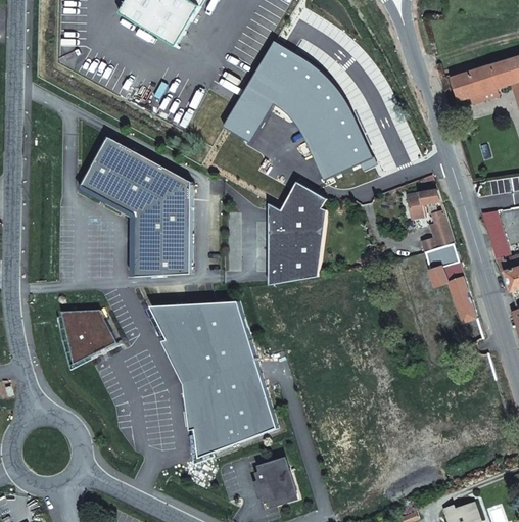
[(124,0),(116,12),(174,46),(200,0),(124,0)]
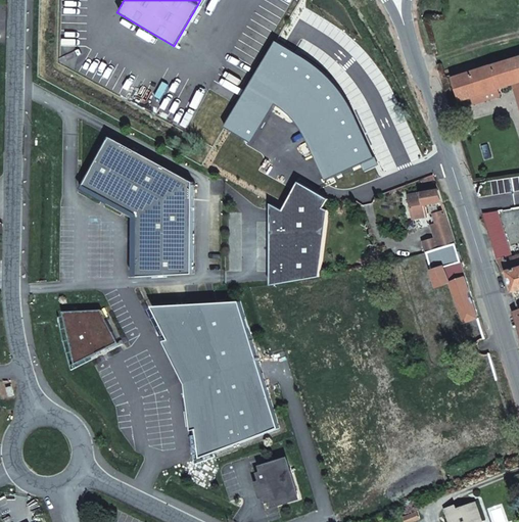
[(518,53),(449,76),(457,101),(510,85),(518,81),(518,53)]
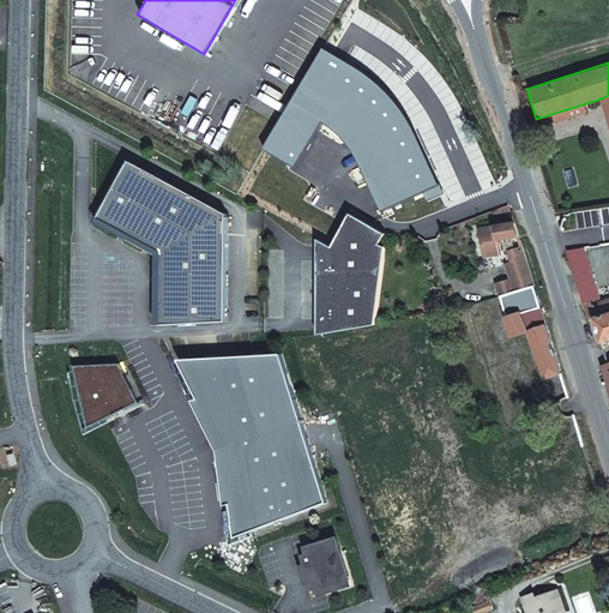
[(523,78),(510,80),(513,91),(525,86),(523,78)]
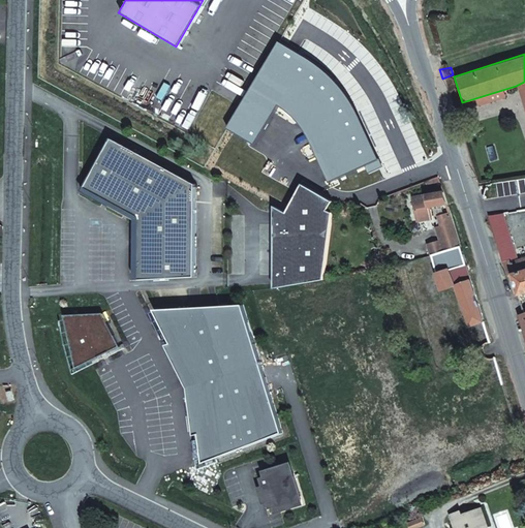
[(524,82),(516,86),(523,113),(524,112),(524,82)]
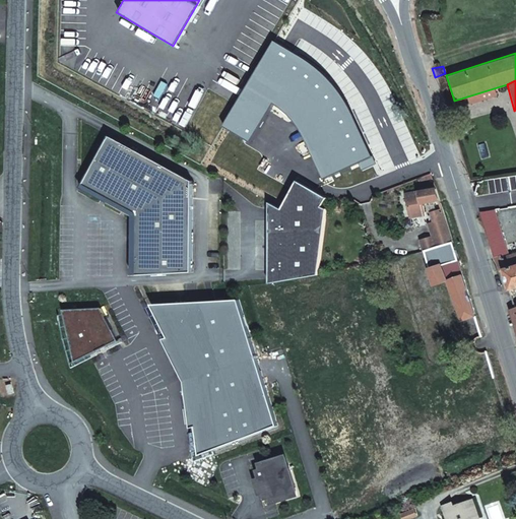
[(133,213),(132,275),(189,272),(189,180),(106,134),(79,184),(133,213)]
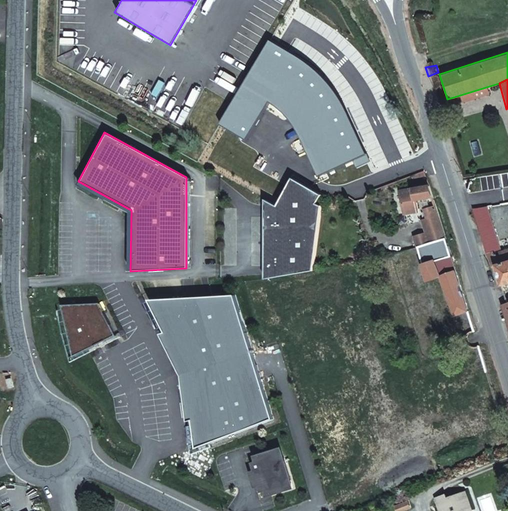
[(262,198),(261,278),(298,272),(309,270),(317,206),(313,203),(319,192),(290,174),(274,205),(262,198)]
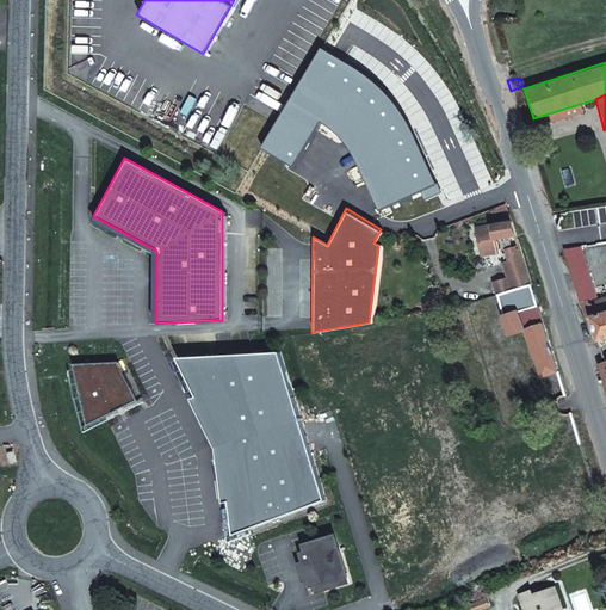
[(514,236),(509,220),(472,227),(478,256),(494,252),(492,240),(514,236)]
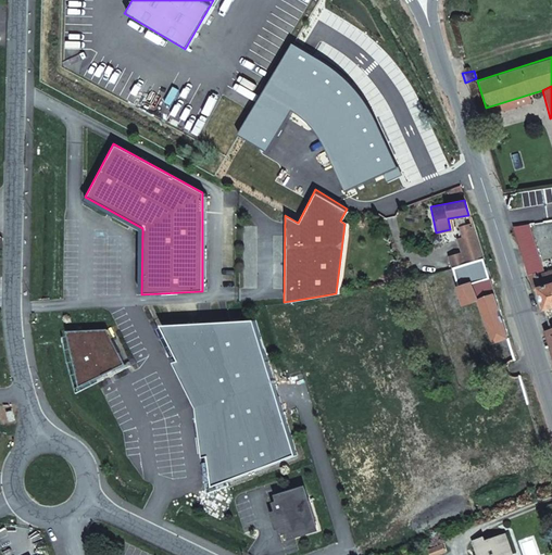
[(481,259),(471,223),(459,226),(463,239),(456,241),(461,254),(449,260),(451,267),(481,259)]
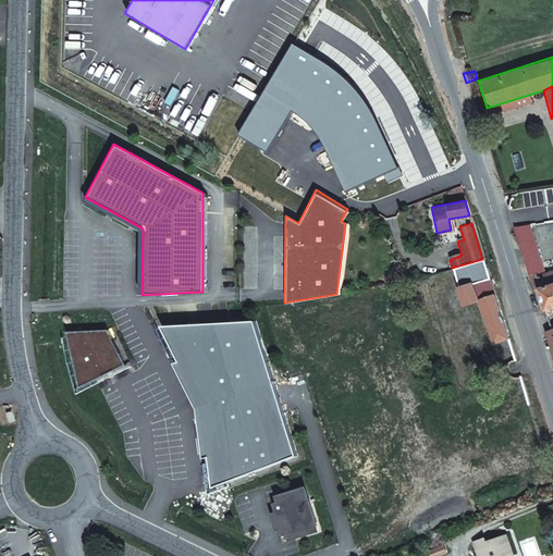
[(482,259),(452,268),(462,306),(476,303),(480,316),(482,314),(486,324),(483,325),(490,345),(507,341),(482,259)]
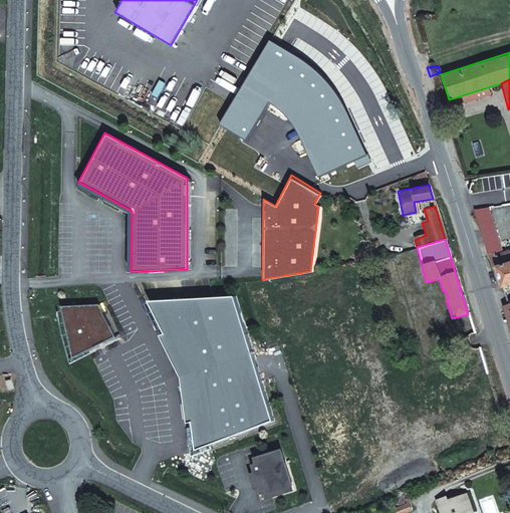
[(487,241),(482,242),(485,252),(490,268),(495,267),(501,285),(508,283),(509,287),(509,286),(509,250),(491,255),(487,241)]
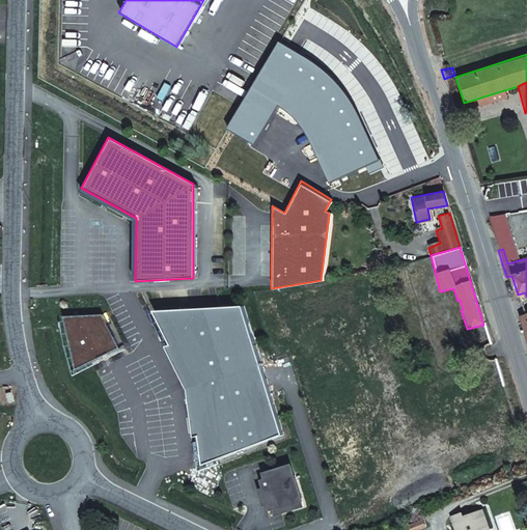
[(406,262),(392,267),(396,280),(409,277),(406,262)]
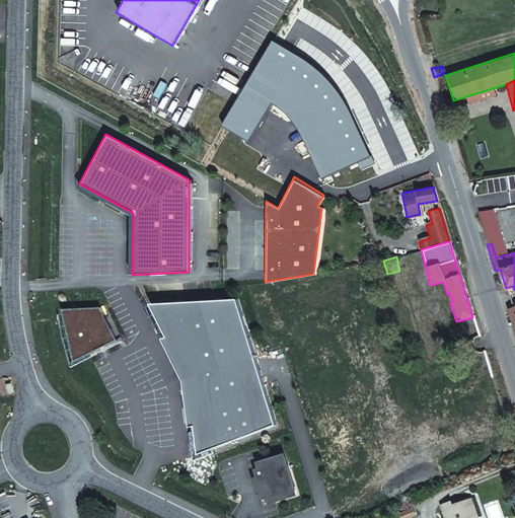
[(149,302),(165,336),(187,379),(254,358),(237,298),(149,302)]
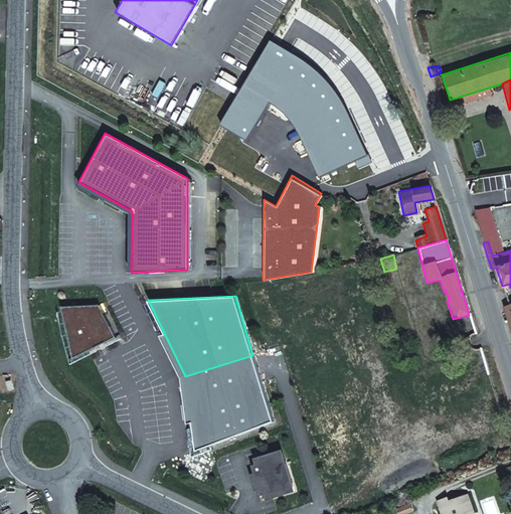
[(508,297),(501,300),(503,305),(510,303),(508,297)]
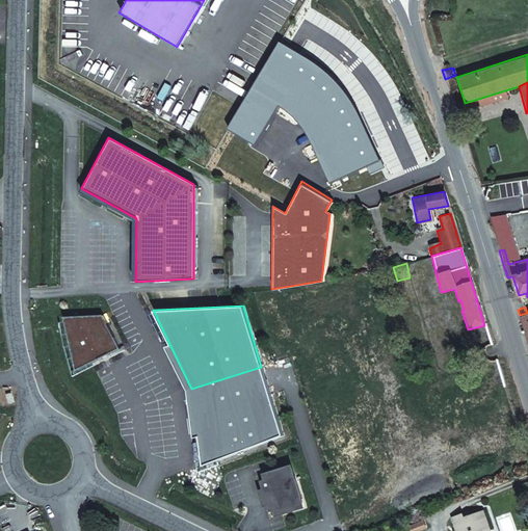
[(102,315),(62,317),(74,371),(119,348),(102,315)]
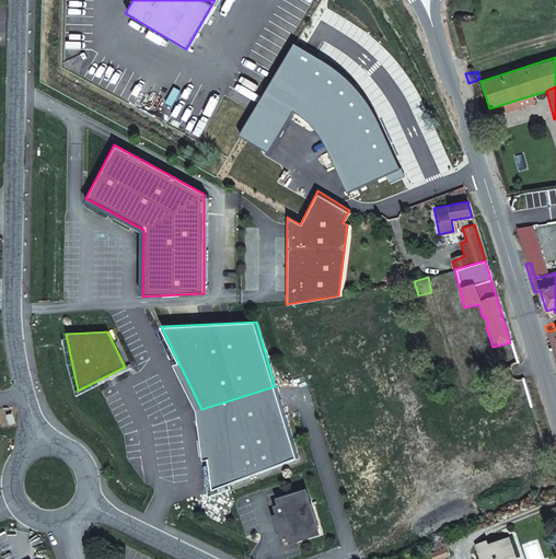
[(201,409),(178,362),(173,363),(196,410),(201,409)]
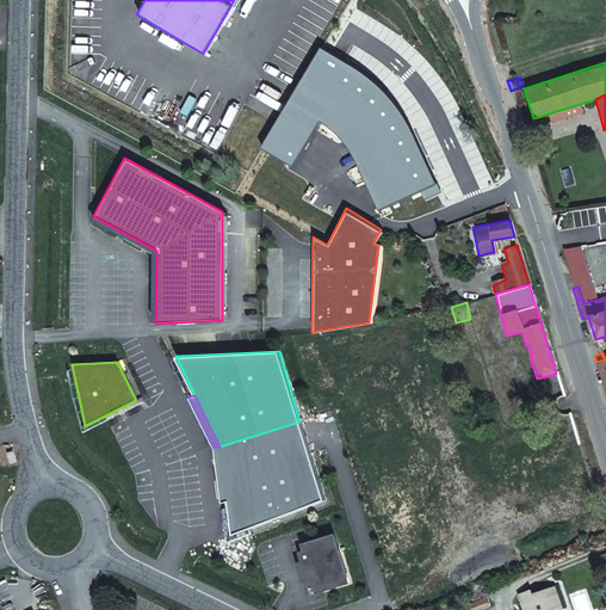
[(300,421),(220,447),(227,501),(232,535),(322,500),(300,421)]
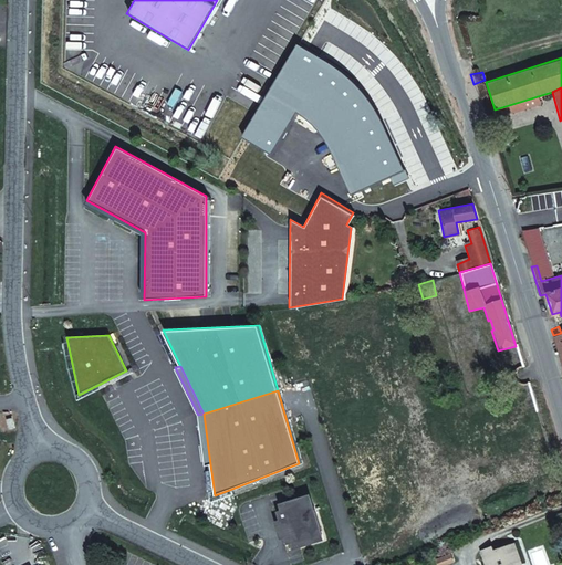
[(204,414),(198,415),(205,466),(210,464),(204,414)]
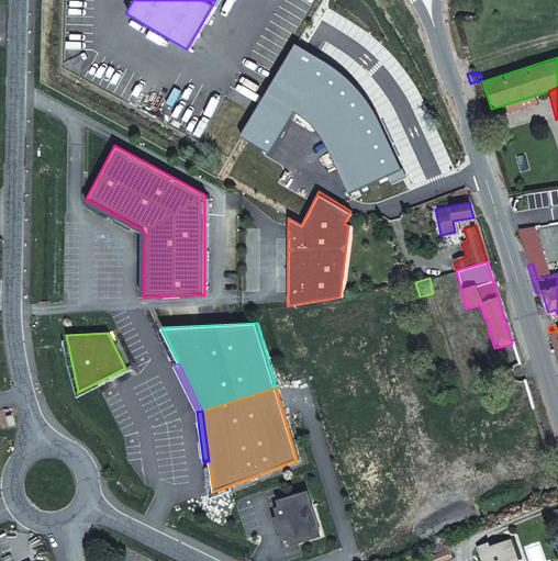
[(279,525),(283,539),(291,536),(293,542),(314,537),(311,527),(315,525),(308,502),(303,503),(300,493),(280,500),(282,506),(274,508),(276,516),(270,517),(272,526),(279,525)]
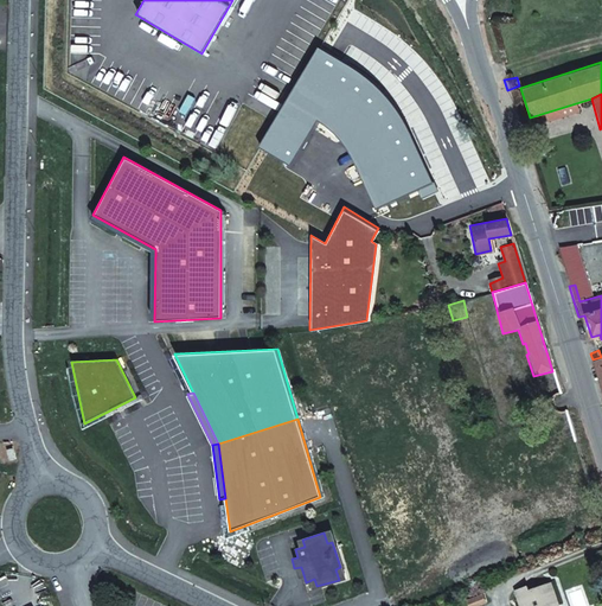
[(545,605),(554,604),(546,582),(526,588),(525,586),(511,591),(516,605),(545,605)]
